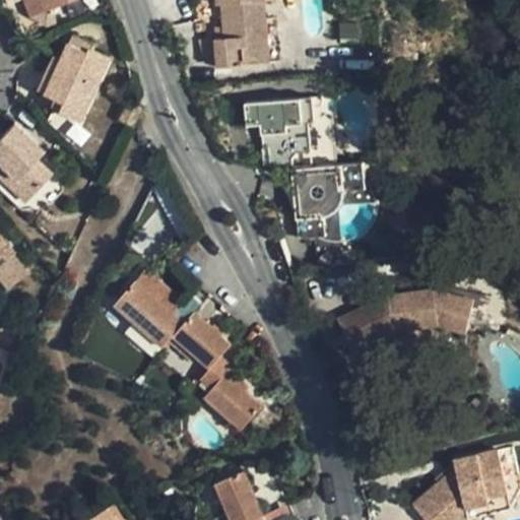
[(38,0),(23,0),(30,16),(43,11),(38,0)]
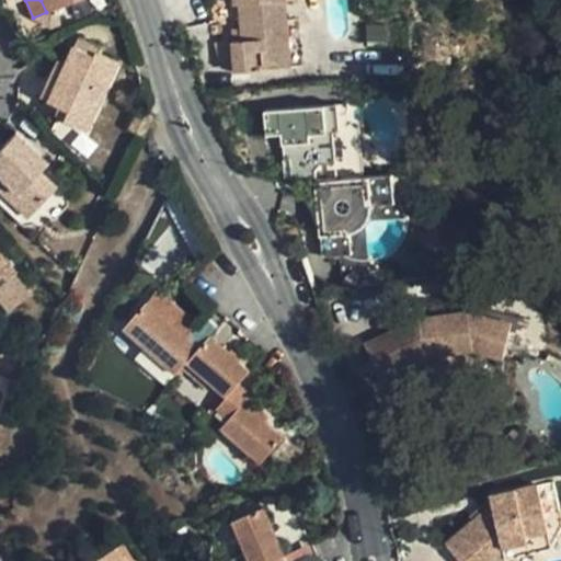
[(41,0),(46,12),(77,0),(41,0)]
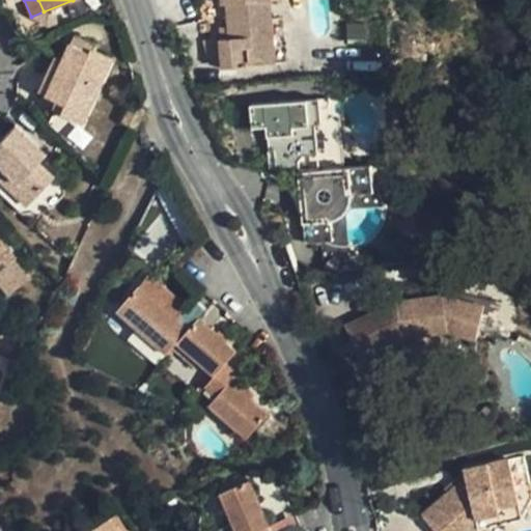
[(226,3),(228,26),(229,37),(219,38),(222,66),(274,62),(269,6),(268,0),(221,0),(221,3),(226,3)]
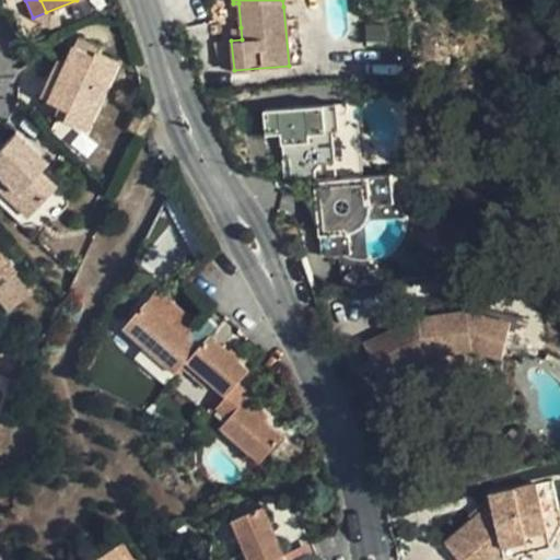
[(298,6),(283,7),(289,66),(302,66),(298,6)]
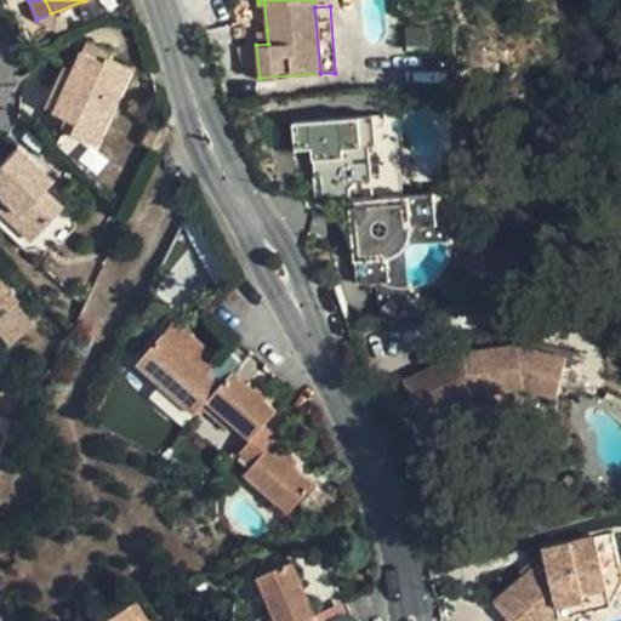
[(268,44),(267,30),(255,32),(256,45),(268,44)]
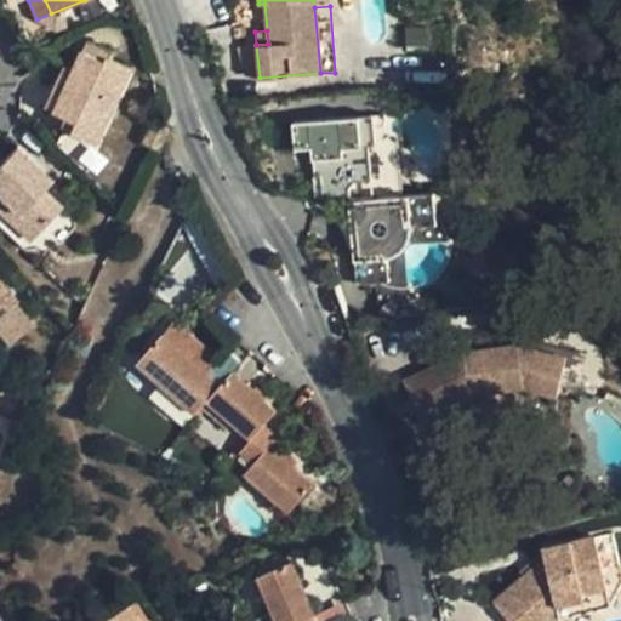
[(250,79),(260,78),(256,45),(237,46),(244,74),(250,79)]
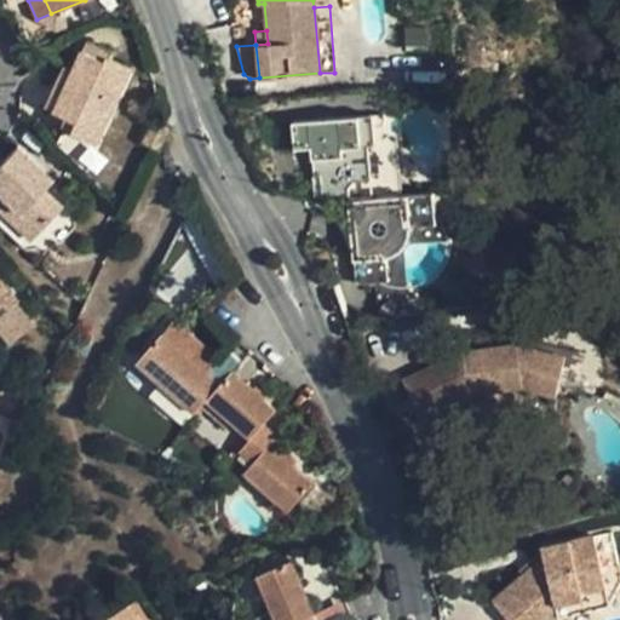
[(75,121),(70,131),(96,143),(131,68),(105,56),(103,62),(80,51),(72,69),(64,67),(45,108),(67,118),(75,121)]
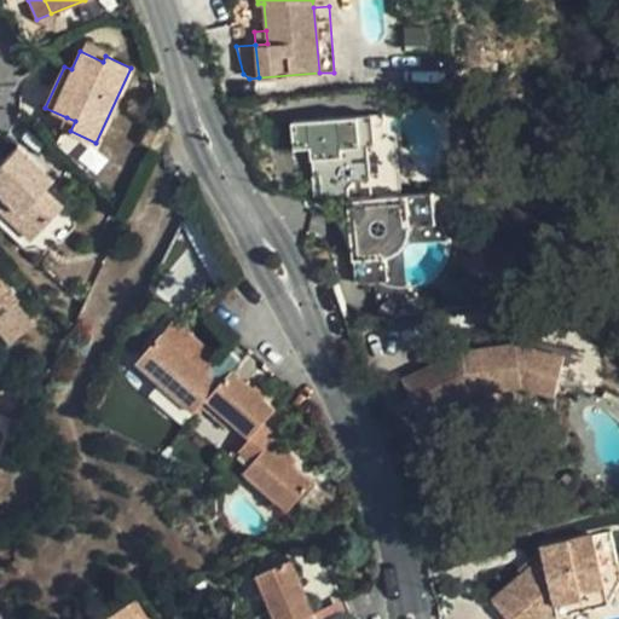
[(372,115),(294,121),(296,148),(312,148),(314,177),(320,175),(323,201),(348,200),(356,284),(388,282),(387,256),(394,255),(399,253),(404,249),(406,247),(409,243),(411,238),(412,235),(414,225),(438,224),(435,191),(404,195),(371,197),(366,143),(374,142),(372,115)]
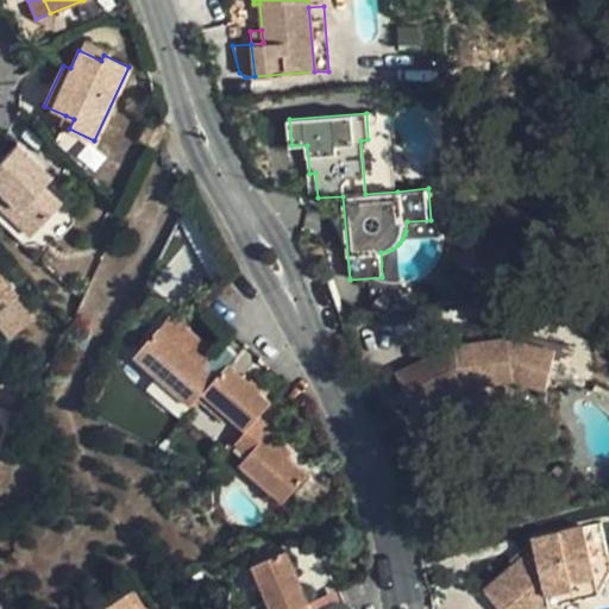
[(62,125),(69,129),(74,119),(66,115),(62,125)]
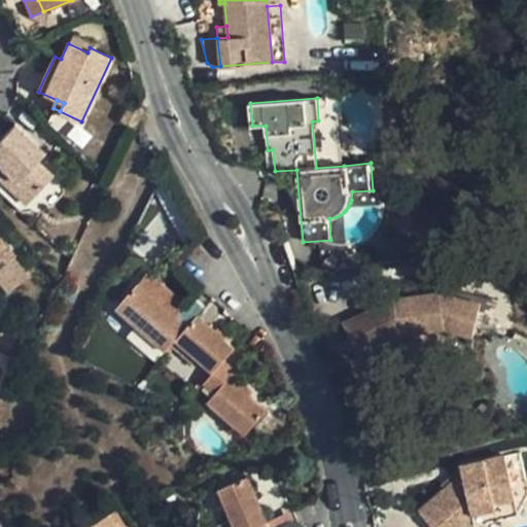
[(318,120),(312,121),(316,168),(344,166),(340,119),(318,120)]
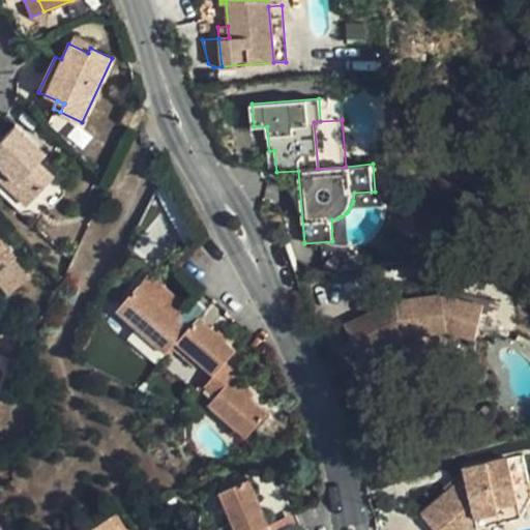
[(16,124),(0,140),(0,165),(6,171),(34,197),(54,177),(37,162),(40,158),(33,152),(39,147),(16,124)]
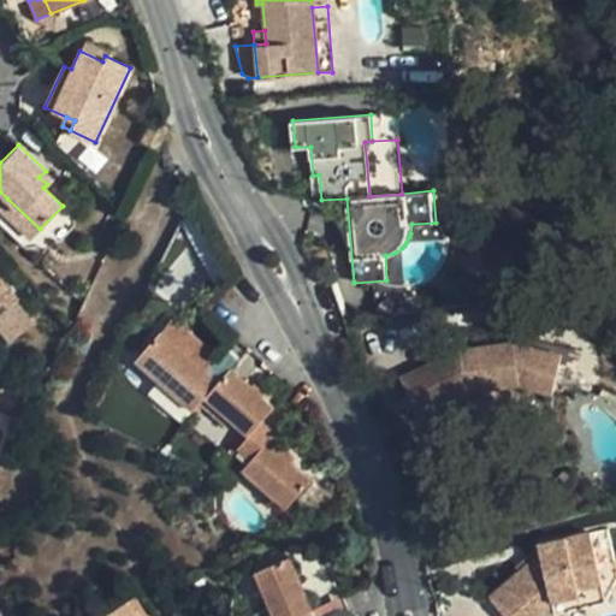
[(39,177),(47,184),(53,178),(46,171),(39,177)]
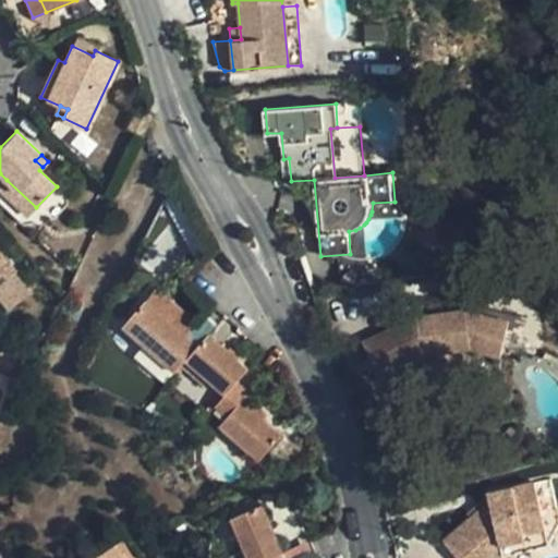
[(36,207),(7,180),(0,186),(0,187),(27,216),(36,207)]
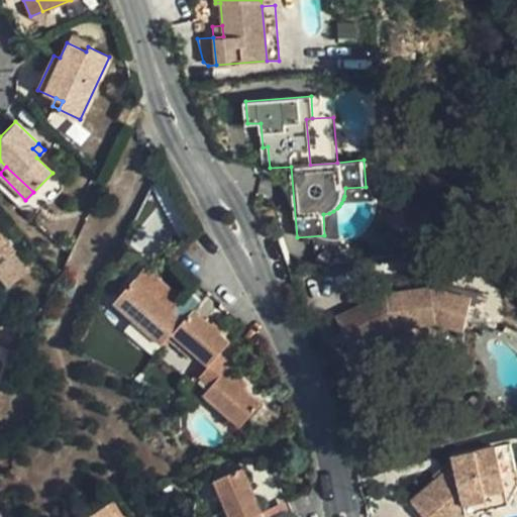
[(0,264),(14,252),(0,235),(0,264)]
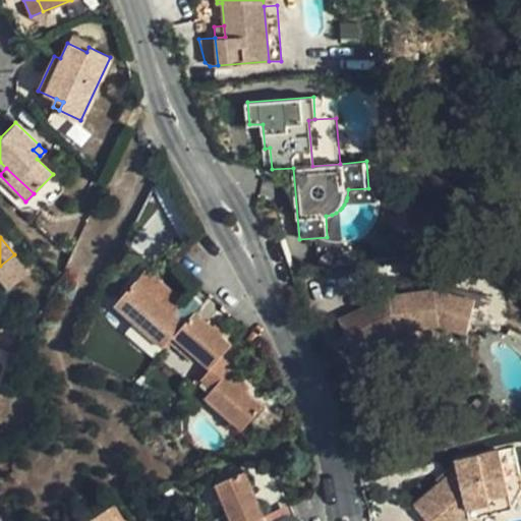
[(174,336),(185,324),(136,281),(115,305),(140,327),(147,320),(158,329),(152,336),(165,347),(174,336)]
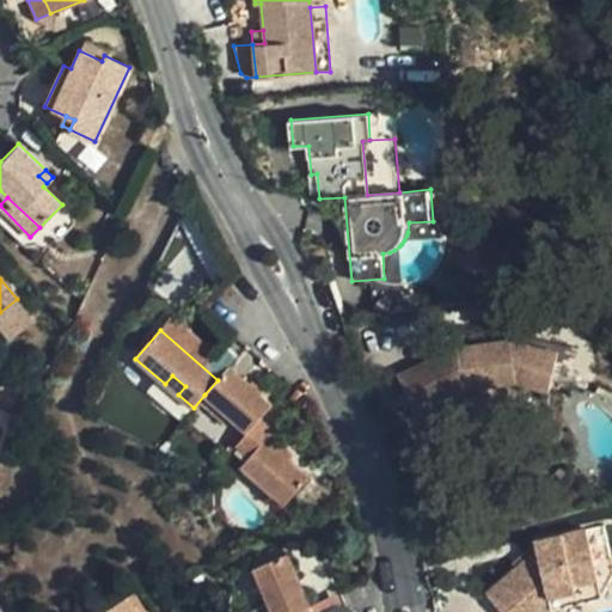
[(438,356),(436,354),(430,356),(398,374),(416,412),(465,389),(518,381),(550,391),(560,352),(512,340),(459,346),(460,355),(438,356)]
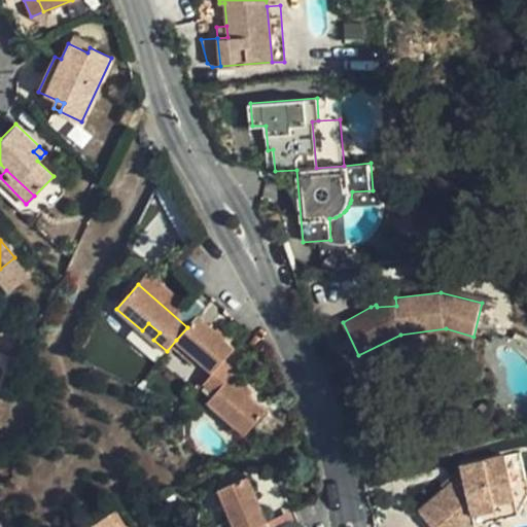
[(396,306),(395,297),(376,305),(377,307),(396,306)]
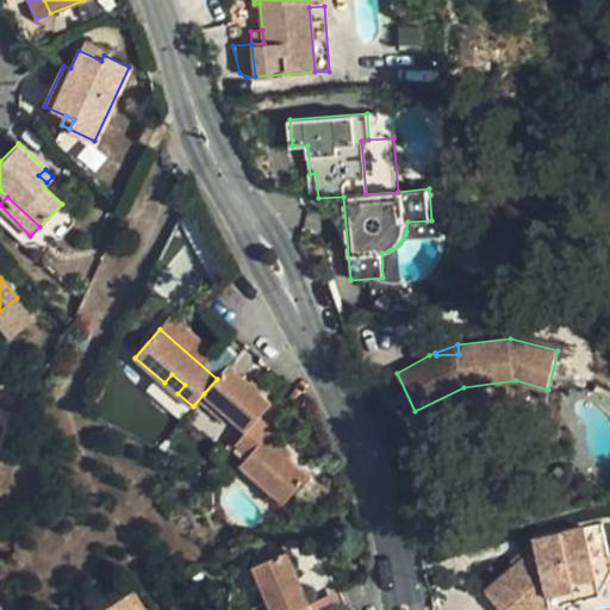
[(272,402),(229,366),(217,379),(204,393),(234,419),(240,411),(253,422),(246,429),(247,430),(259,417),(272,402)]
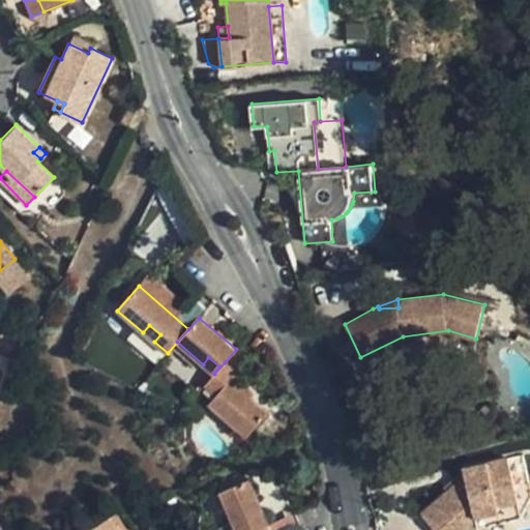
[(149,325),(143,332),(154,342),(160,334),(149,325)]
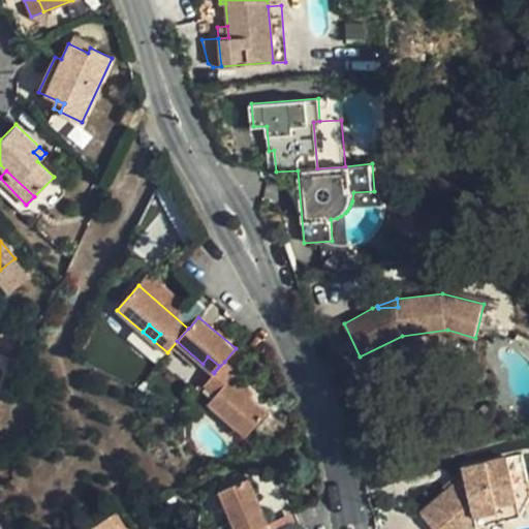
[(208,356),(203,364),(213,372),(219,366),(208,356)]
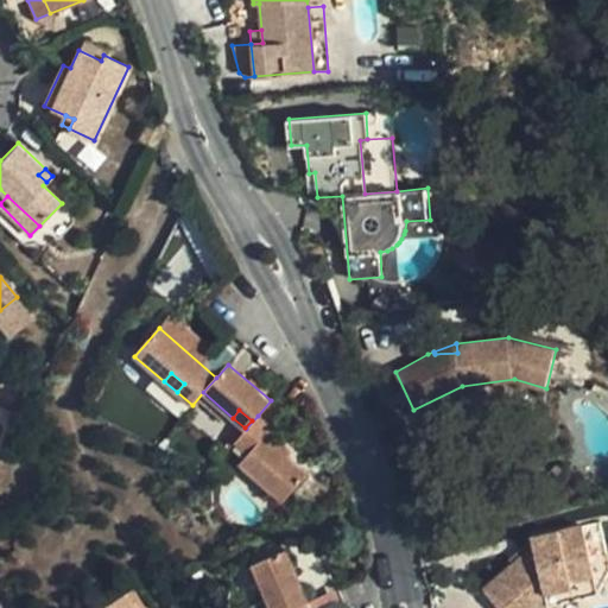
[(273,429),(258,416),(246,429),(235,443),(249,454),(240,464),(241,466),(248,457),(261,468),(254,476),(284,502),(309,474),(266,437),(273,429)]
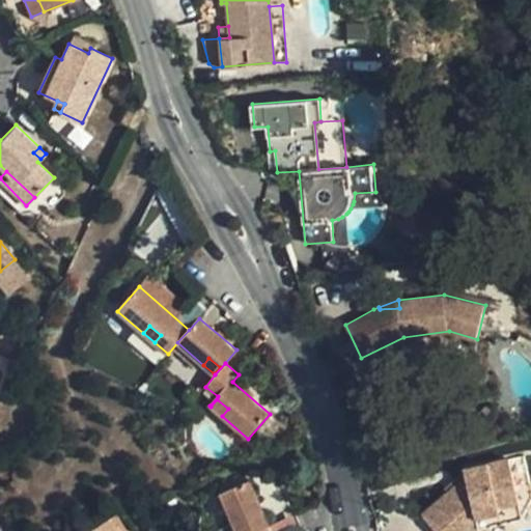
[(218,396),(205,387),(198,395),(210,406),(218,396)]
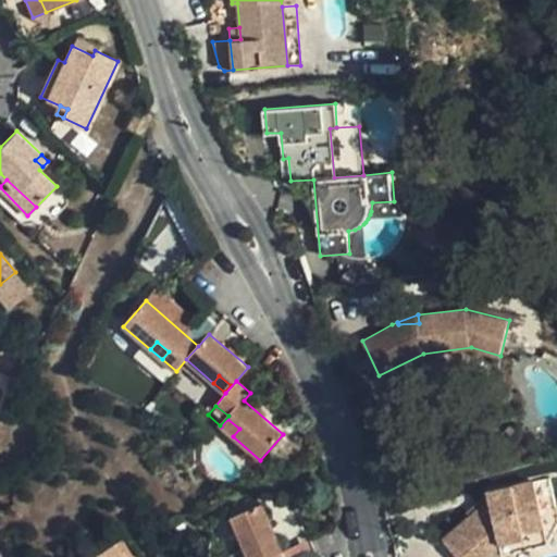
[(227,419),(221,426),(233,436),(239,429),(227,419)]
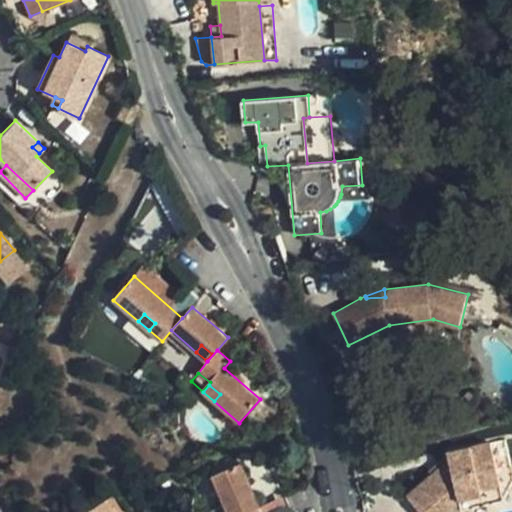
[(462,511),(462,509),(459,498),(482,493),(481,488),(501,483),(492,442),(448,453),(450,461),(408,497),(421,511),(462,511)]
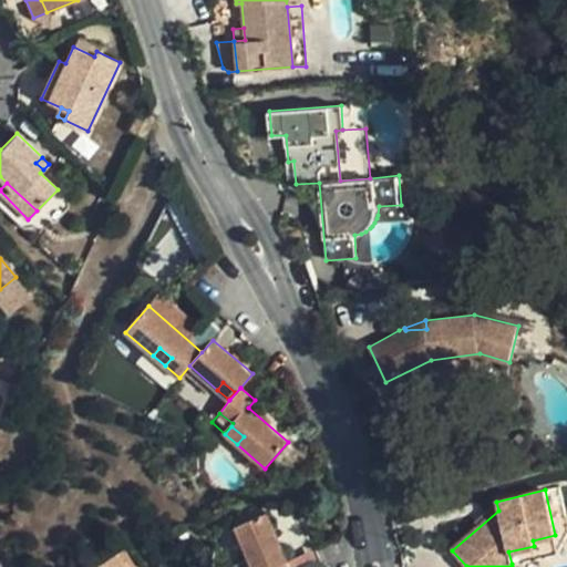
[(279,566),(288,563),(266,514),(236,527),(250,560),(259,556),(264,566),(279,566)]
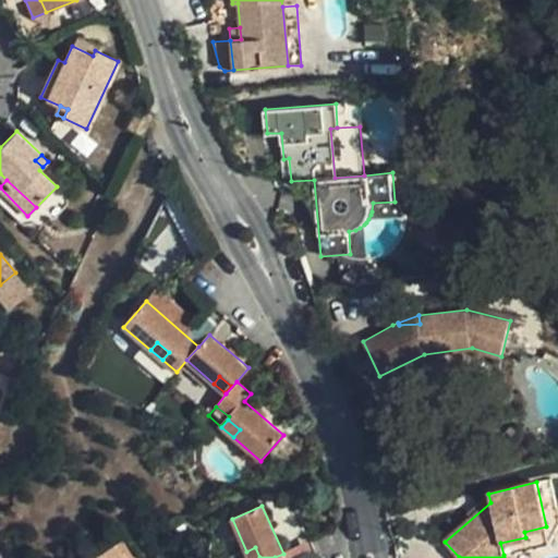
[(525,537),(529,549),(550,544),(546,526),(524,532),(525,537)]
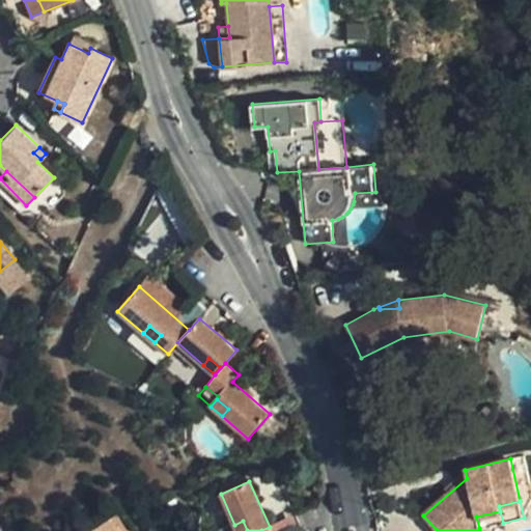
[(503,523),(500,511),(476,516),(479,528),(486,527),(503,523)]
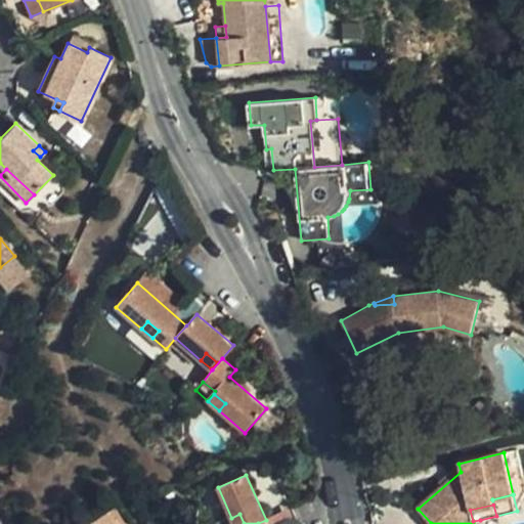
[(244,523),(239,514),(231,518),(233,523),(244,523)]
